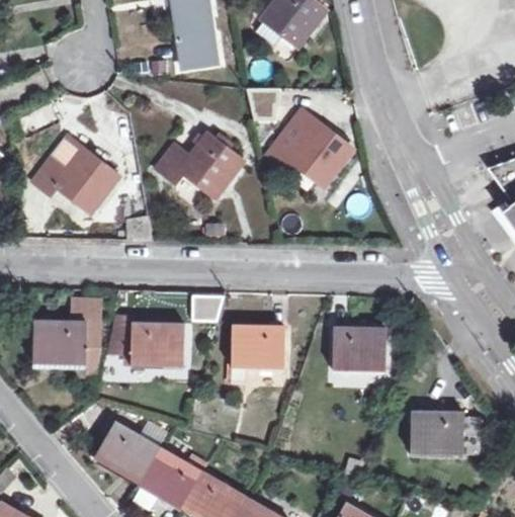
[(218,62),(208,0),(171,0),(182,67),(218,62)]
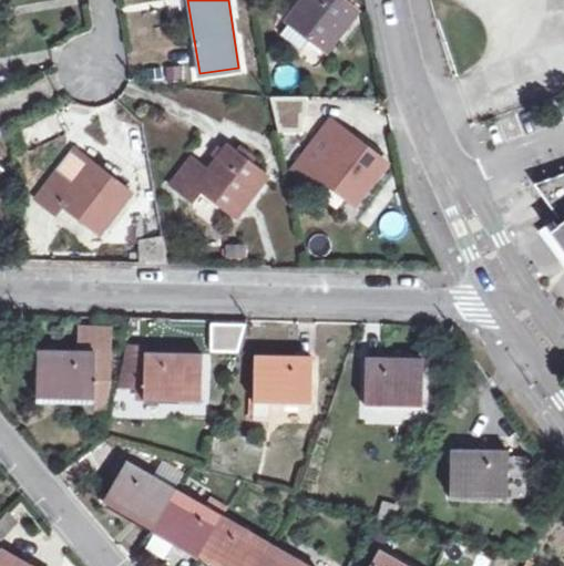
[(304,0),(288,20),(291,22),(310,37),(328,51),(359,11),(344,0),(304,0)]
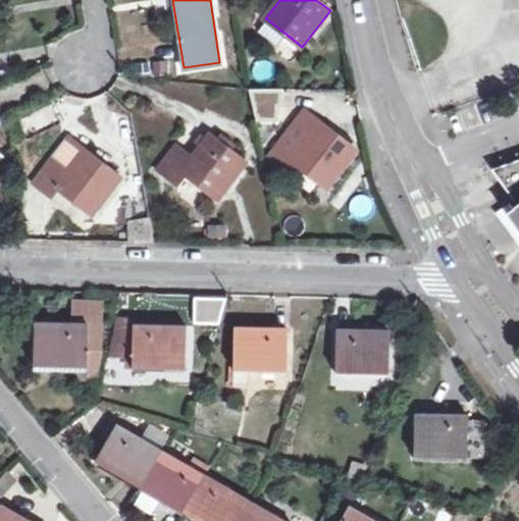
[(278,44),(286,34),(268,20),(261,32),(278,44)]
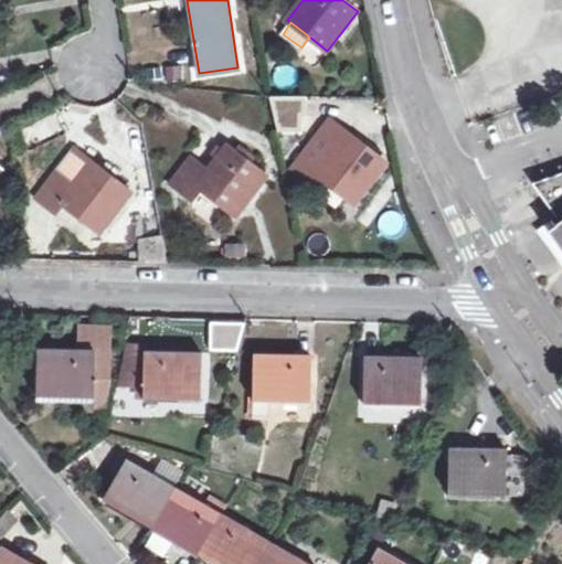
[(300,114),(301,100),(277,97),(275,109),(300,114)]
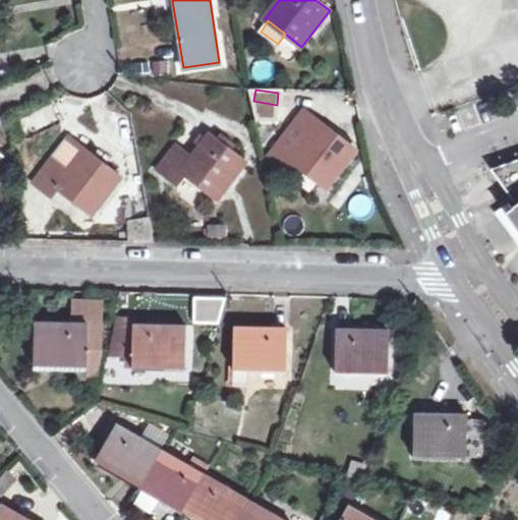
[(355,152),(349,147),(326,128),(319,123),(302,143),(287,132),(269,157),(287,170),(294,162),(327,187),(355,152)]
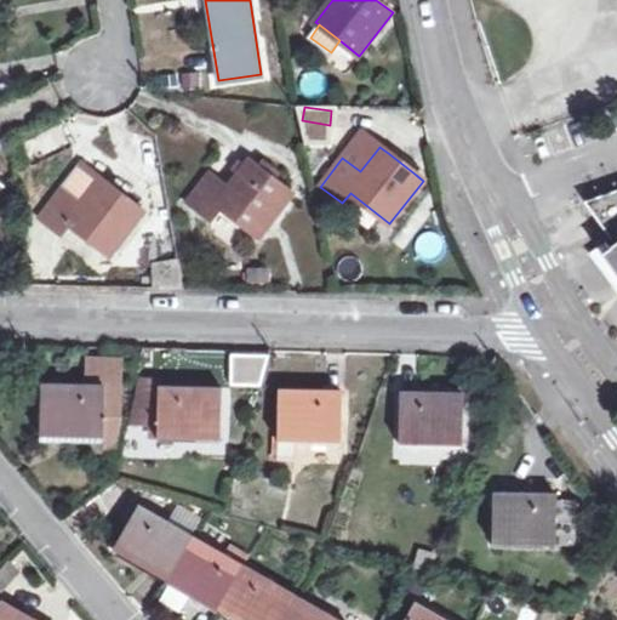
[(393,147),(388,153),(416,175),(420,169),(393,147)]
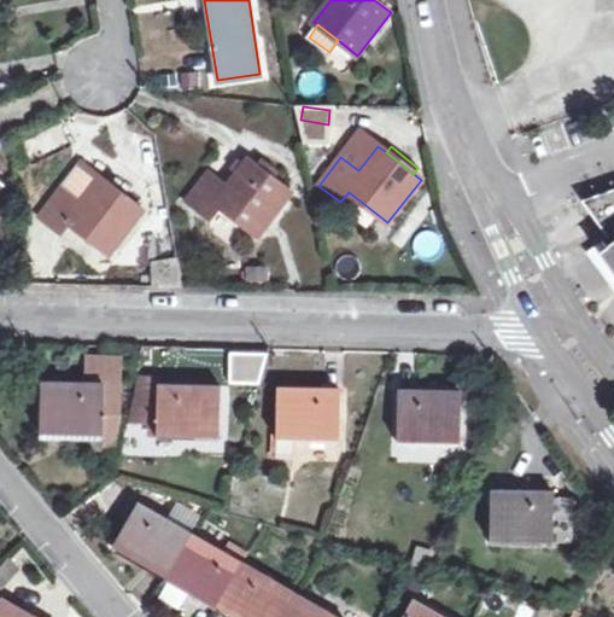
[(245,156),(224,182),(206,170),(186,199),(210,217),(217,207),(257,234),(288,190),(245,156)]
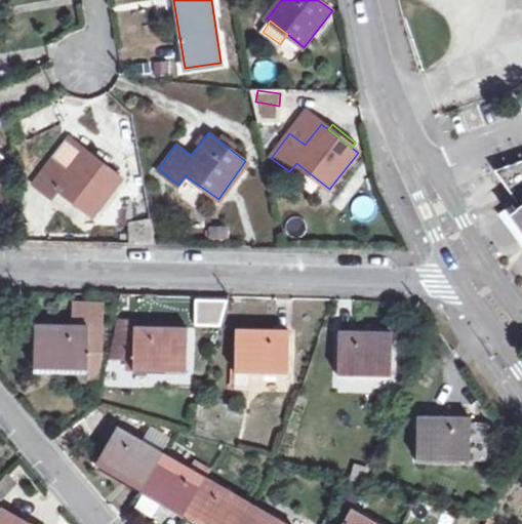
[(67,168),(85,145),(71,133),(52,157),(67,168)]
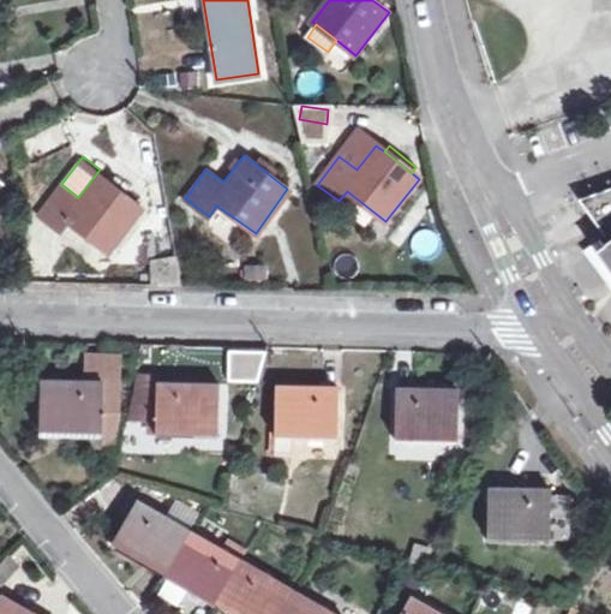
[(144,206),(100,170),(78,197),(61,184),(41,208),(64,226),(72,218),(109,248),(144,206)]
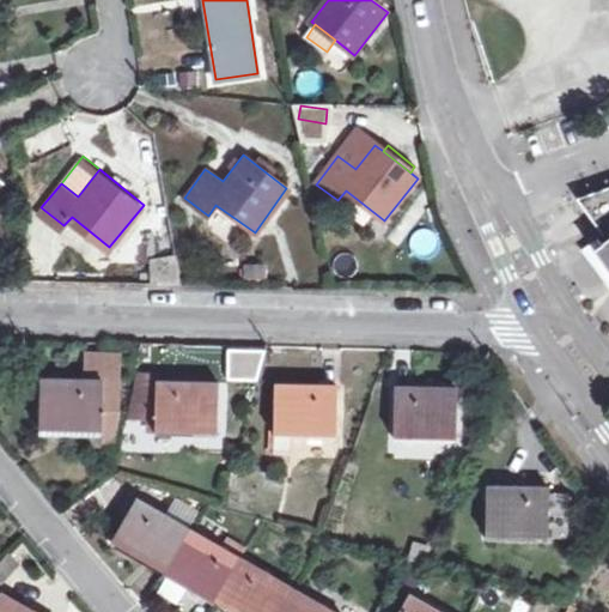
[(608,186),(574,199),(594,225),(598,222),(607,234),(597,241),(608,256),(608,186)]
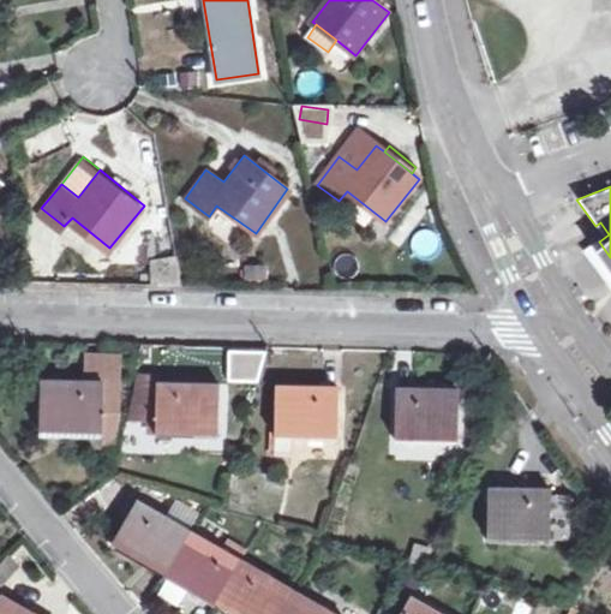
[(342,197),(337,204),(378,234),(384,226),(342,197)]
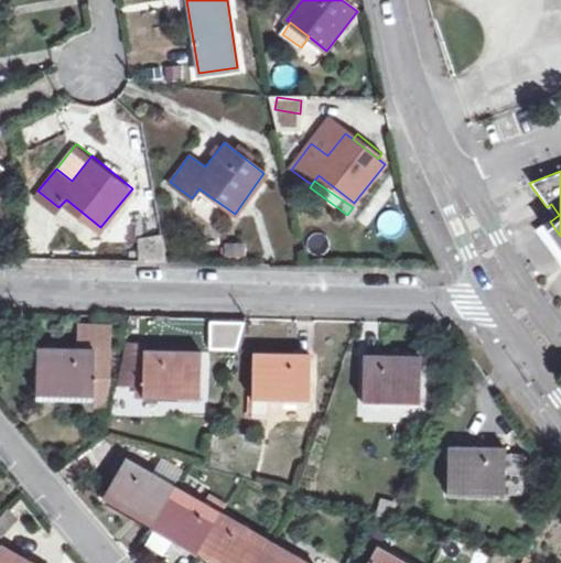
[(158,233),(133,235),(136,261),(160,259),(158,233)]
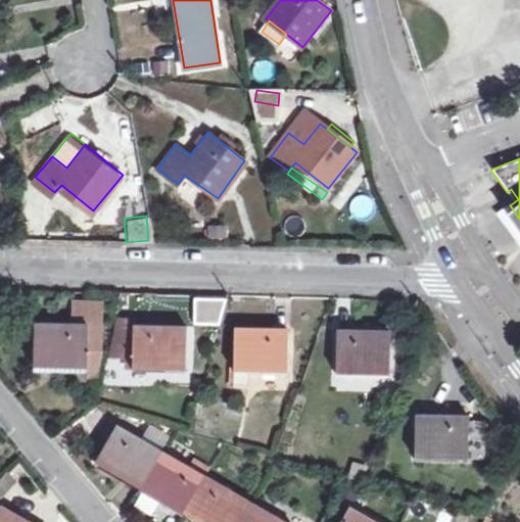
[(191,322),(218,322),(219,297),(191,297),(191,322)]
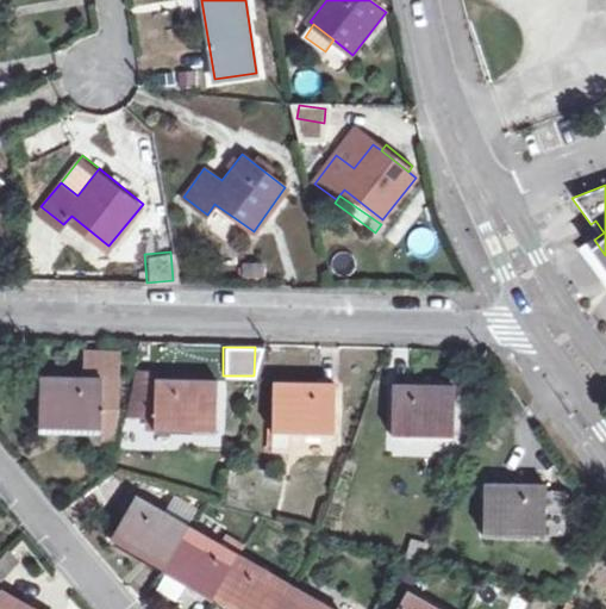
[(201,424),(217,424),(217,379),(179,379),(179,372),(149,372),(149,411),(156,411),(156,430),(201,432),(201,424)]
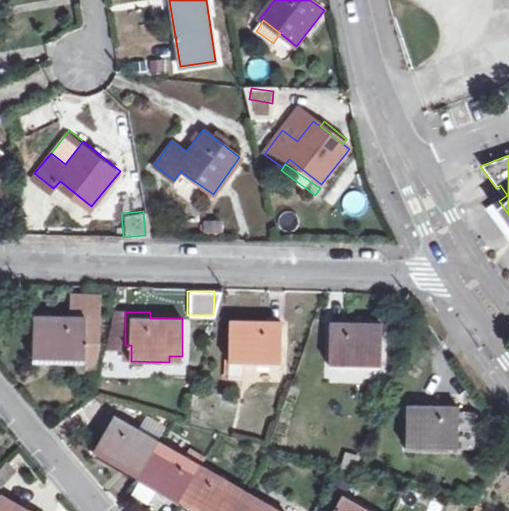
[(95,342),(97,342),(96,316),(33,316),(32,355),(57,355),(57,359),(95,360),(95,342)]
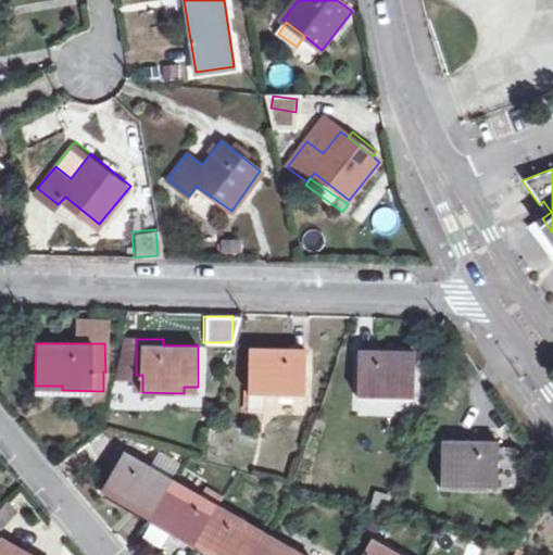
[(249,410),(264,410),(264,395),(305,395),(304,348),(249,348),(249,410)]
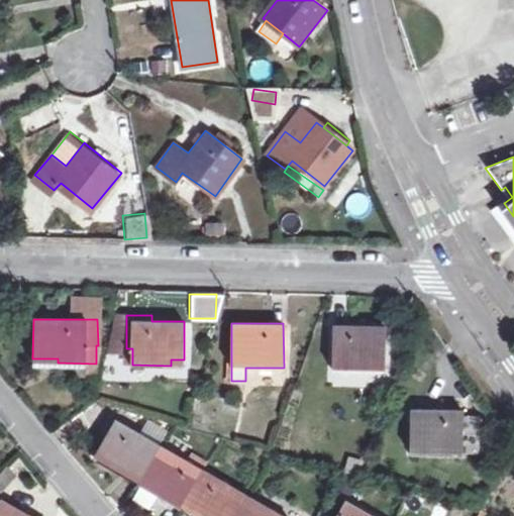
[(333,364),(382,365),(382,326),(333,324),(333,364)]
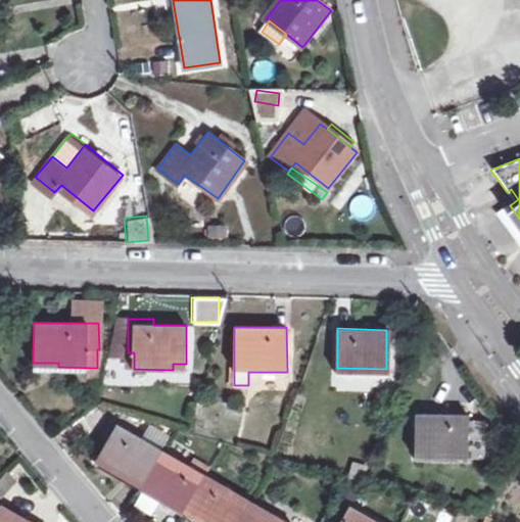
[(416,452),(467,452),(468,415),(416,414),(416,452)]
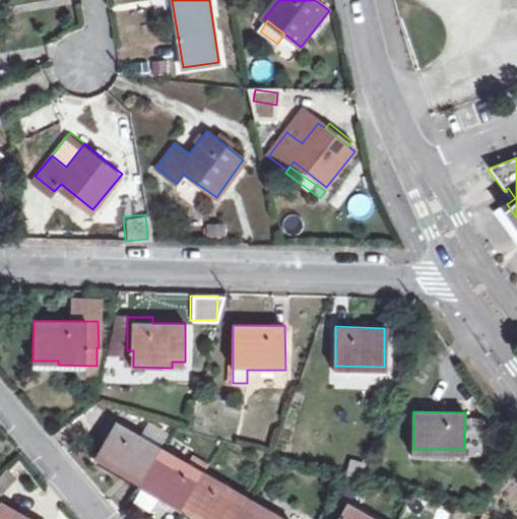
[(464,449),(464,455),(479,455),(480,412),(465,412),(464,449)]
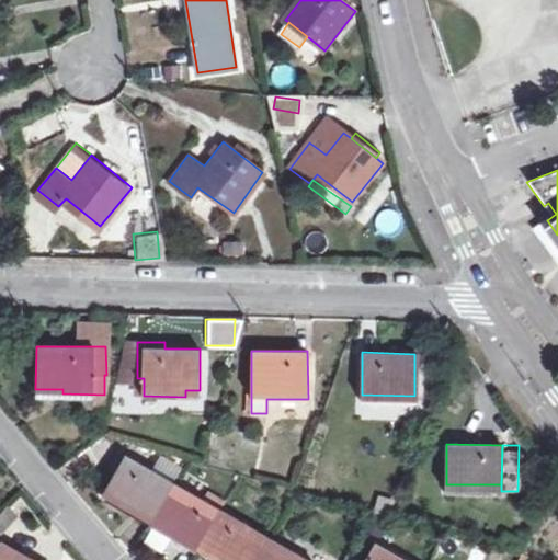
[(103,493),(151,522),(172,484),(166,481),(125,457),(103,493)]
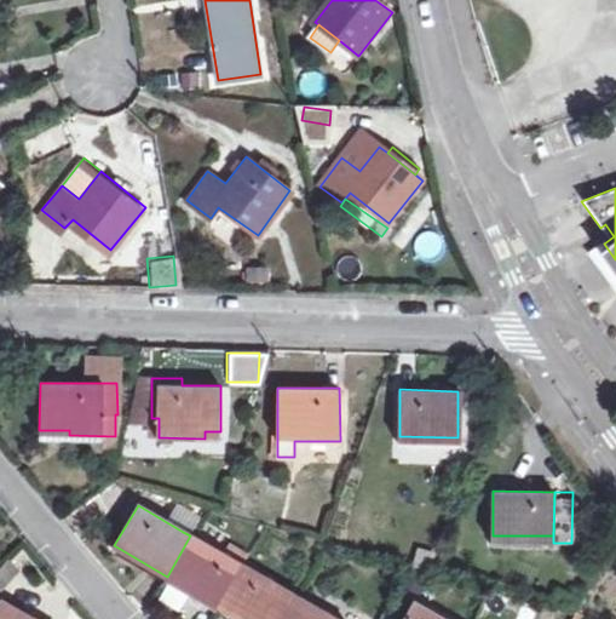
[(197,506),(183,532),(190,536),(206,509),(197,506)]
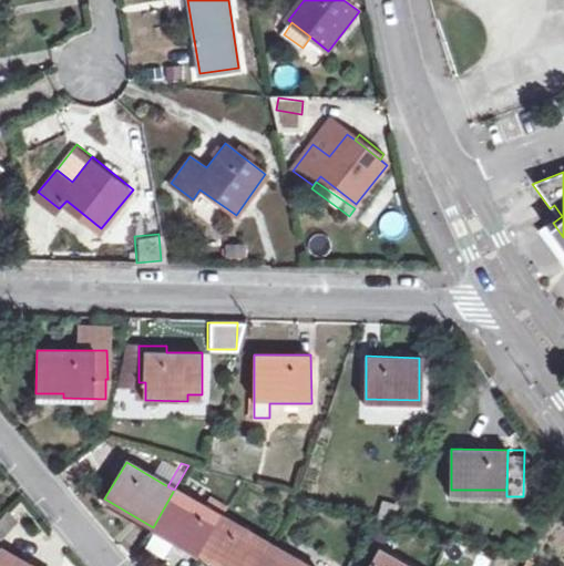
[(150,533),(186,554),(197,536),(208,543),(223,517),(222,517),(206,508),(174,490),(153,527),(150,533)]
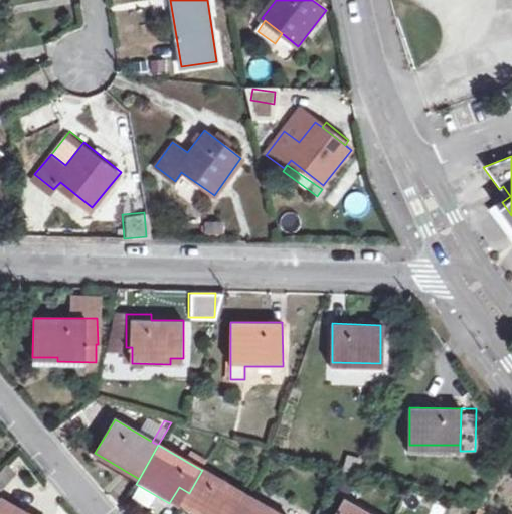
[(190,455),(187,462),(201,470),(205,463),(190,455)]
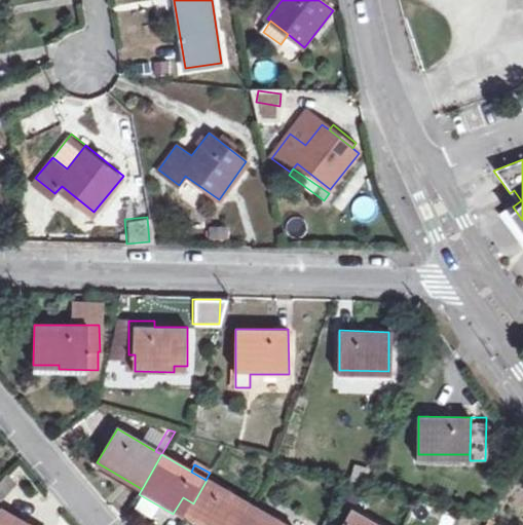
[(193,503),(187,515),(199,522),(197,524),(238,524),(250,505),(207,480),(193,503)]
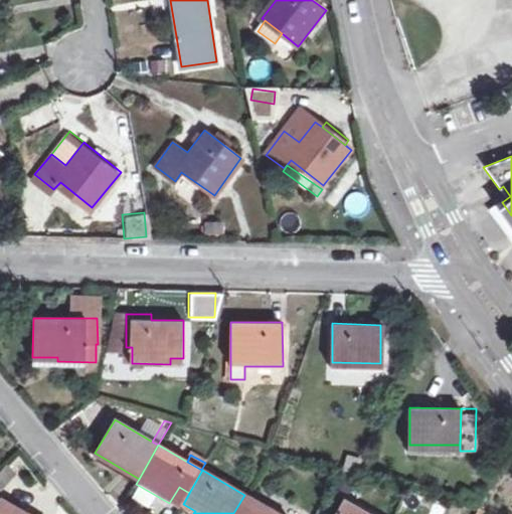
[(179,487),(169,503),(179,509),(183,504),(189,493),(179,487)]
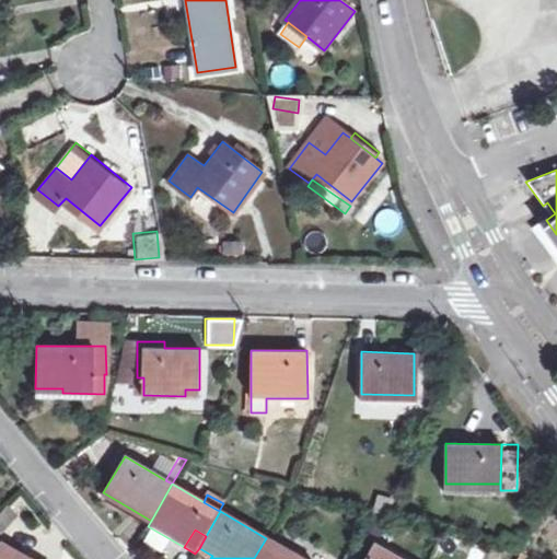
[(281,547),(266,538),(254,558),(301,558),(294,555),(298,550),(285,542),(281,547)]
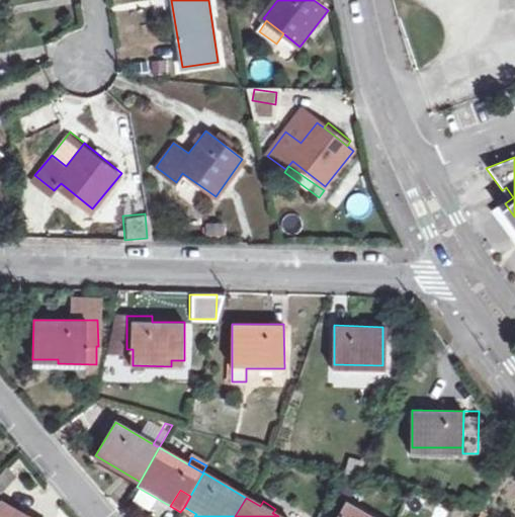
[(30,516),(0,499),(0,516),(30,516)]
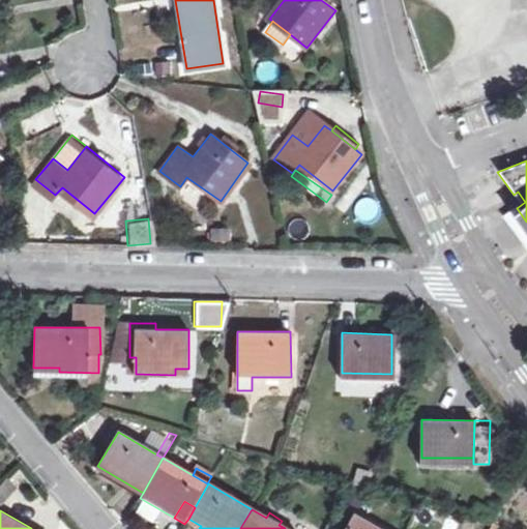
[(344,528),(383,528),(354,511),(344,528)]
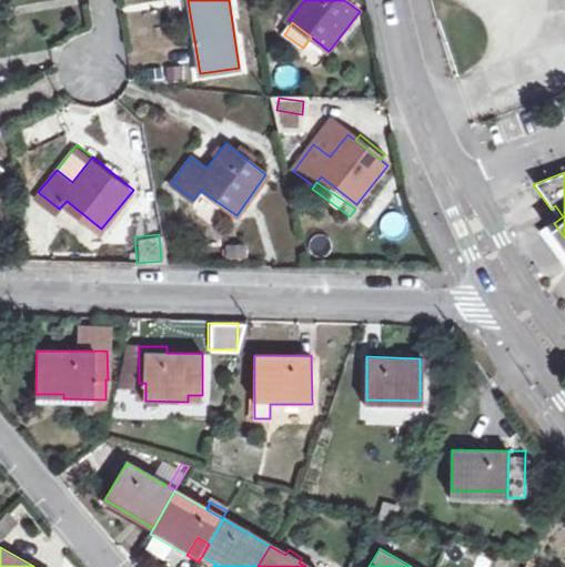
[(198,562),(207,566),(213,566),(215,564),(202,556),(198,562)]
